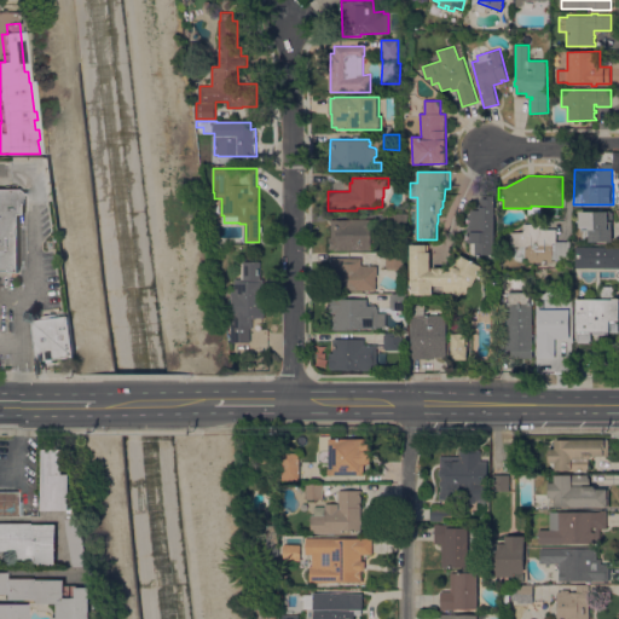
[(19,194),(25,194),(25,214),(19,214),(19,271),(0,271),(0,190),(16,190),(19,194)]
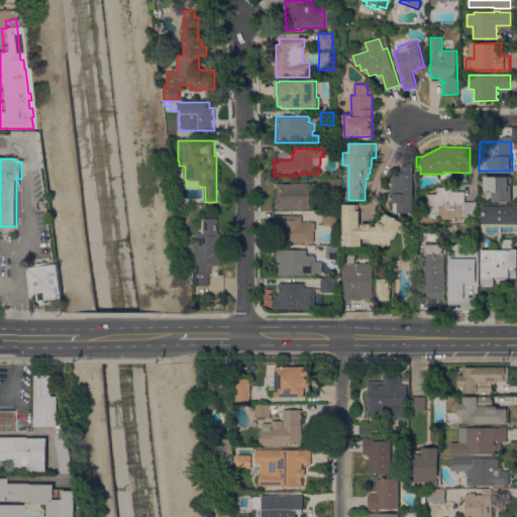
[(413,212),(394,212),(394,203),(391,203),(391,201),(389,201),(389,195),(391,195),(391,189),(392,189),(392,179),(394,179),(394,175),(399,175),(399,171),(402,171),(402,163),(413,163),(413,212)]
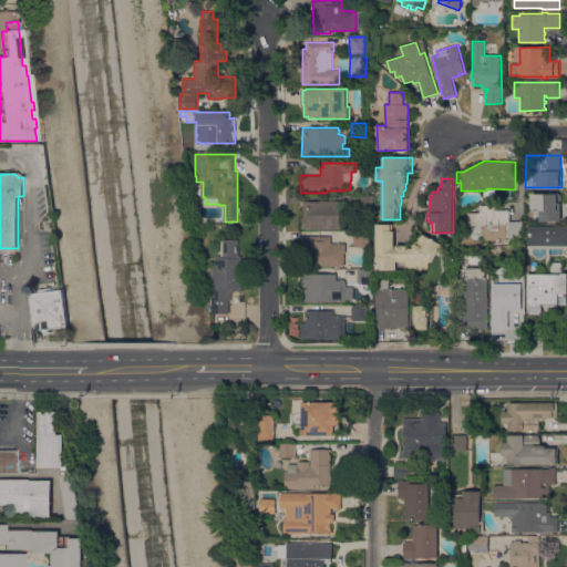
[(562,194),(562,209),(562,222),(533,222),(533,208),(532,208),(532,194),(535,194),(535,193),(559,193),(559,194),(562,194)]
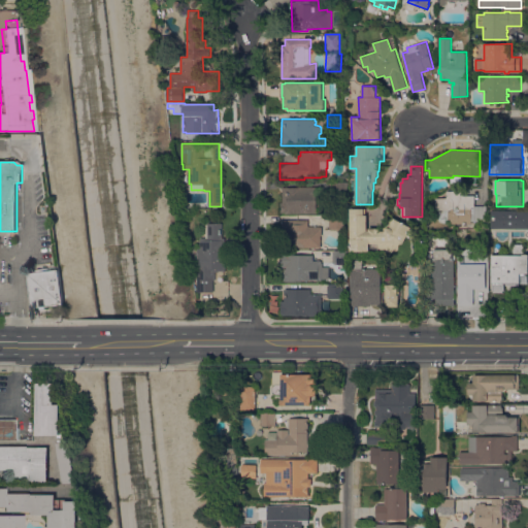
[(348,183),(348,196),(334,196),(334,195),(333,195),(333,183),(334,183),(348,183)]
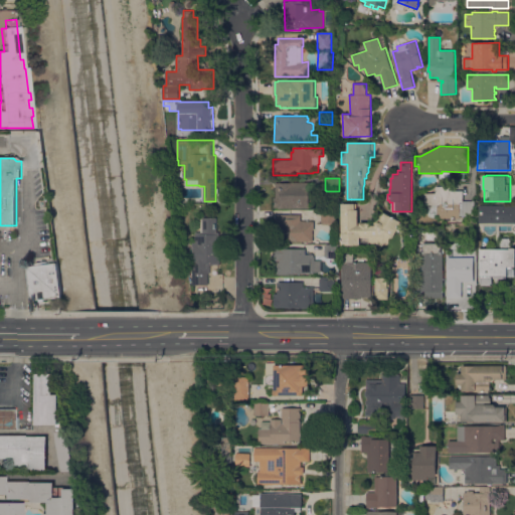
[(310,182),(310,185),(311,185),(311,188),(310,188),(310,190),(312,190),(312,198),(309,198),(309,202),(309,208),(274,208),(274,204),(275,204),(275,200),(274,200),(274,197),(276,197),(276,182),(310,182)]
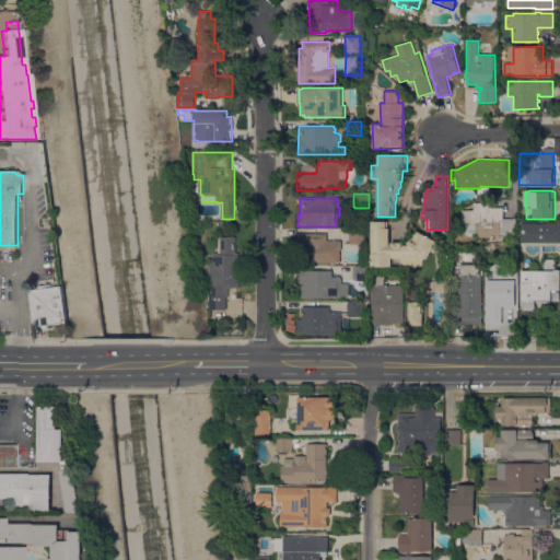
[(463,210),(474,210),(474,202),(492,202),(492,208),(503,208),(504,219),(515,218),(516,234),(500,234),(500,237),(478,237),(478,233),(476,233),(476,224),(478,224),(478,223),(465,223),(463,221),(463,210)]
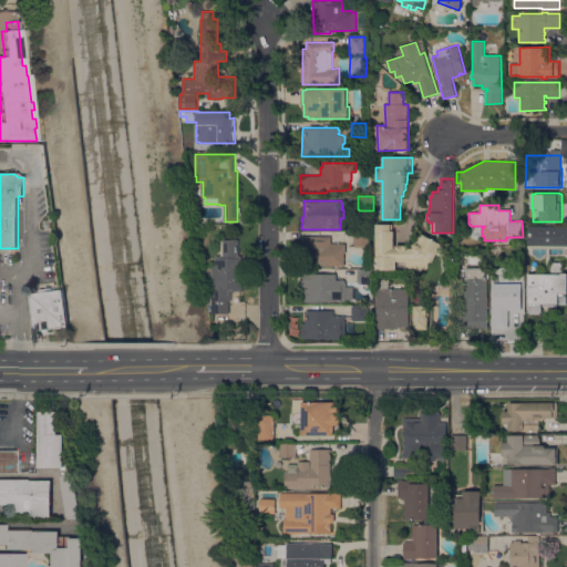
[(413,247),(421,233),(443,245),(442,246),(444,247),(444,249),(442,254),(439,255),(437,254),(434,261),(429,261),(421,271),(377,269),(377,224),(393,224),(393,230),(394,230),(394,248),(397,248),(397,245),(409,245),(409,247),(413,247)]
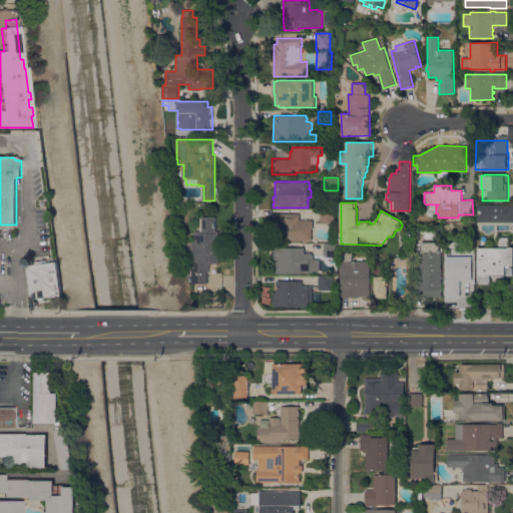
[(512,204),(512,221),(477,221),(477,204),(512,204)]
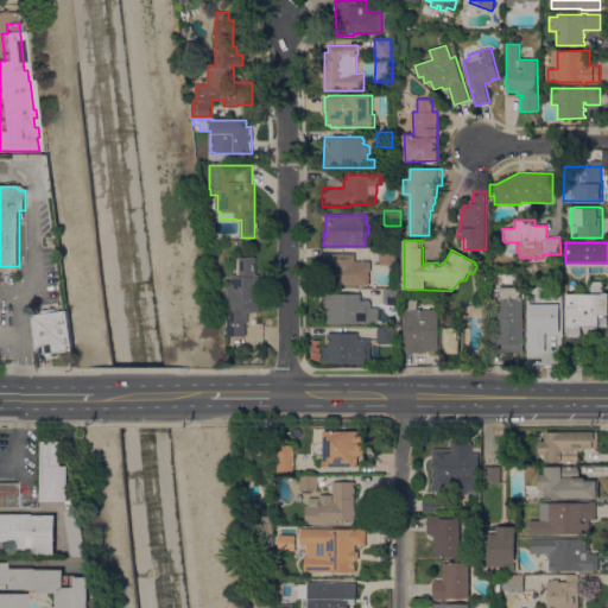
[(398,249),(398,263),(397,263),(397,265),(380,265),(380,263),(379,263),(379,249),(379,246),(398,246),(398,249)]
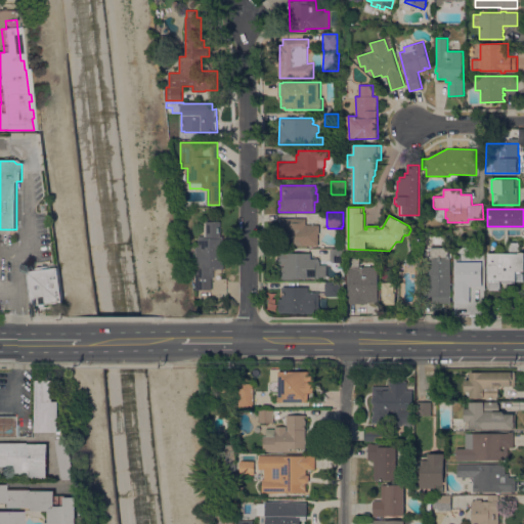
[(320,224),(319,233),(318,233),(318,246),(284,245),(284,218),(306,218),(306,224),(320,224)]
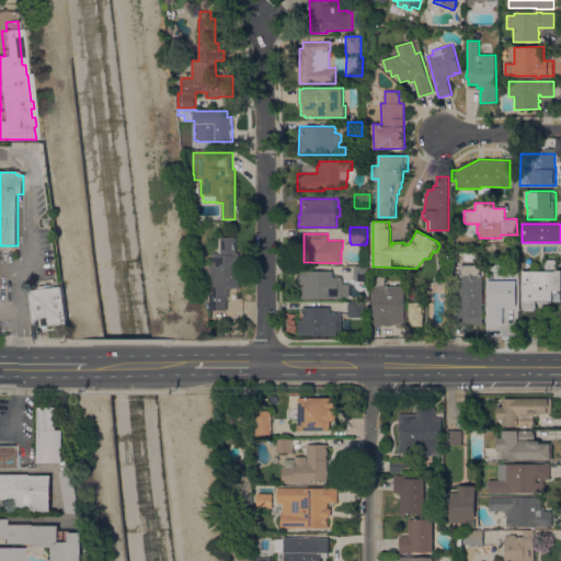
[(240,288),(229,288),(229,297),(227,297),(227,310),(210,310),(210,264),(214,264),(214,252),(221,252),(221,237),(237,237),(237,253),(240,253),(240,288)]
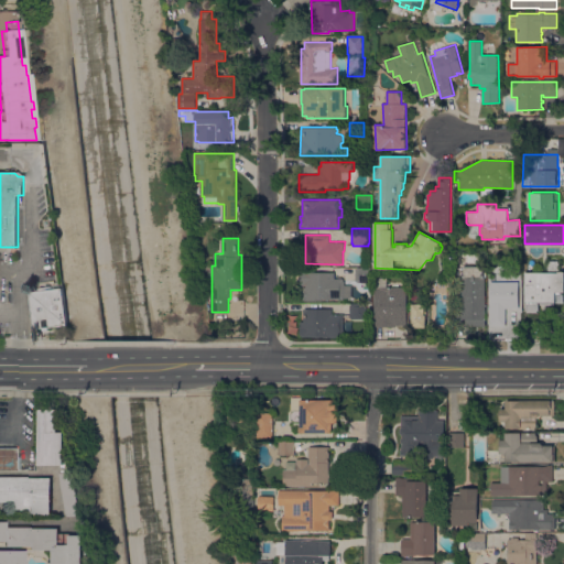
[(563,271),(563,303),(555,302),(555,304),(539,304),(539,310),(538,310),(538,312),(527,312),(527,311),(525,311),(525,272),(551,272),(549,270),(548,267),(548,264),(550,261),(559,261),(560,263),(560,267),(560,269),(559,271),(561,271),(562,271),(563,271)]
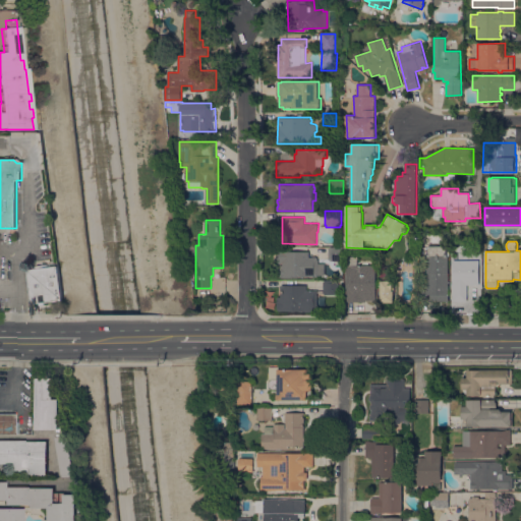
[(449,246),(449,301),(430,300),(430,294),(426,294),(427,256),(420,256),(420,247),(427,247),(427,246),(449,246)]
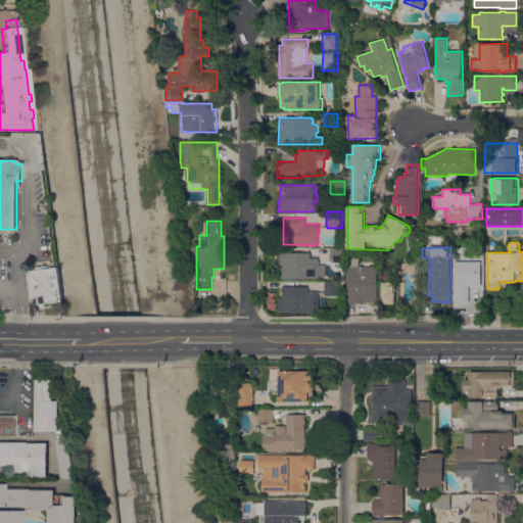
[(330,249),(331,249),(331,248),(341,248),(341,262),(331,262),(331,260),(330,260),(330,249)]
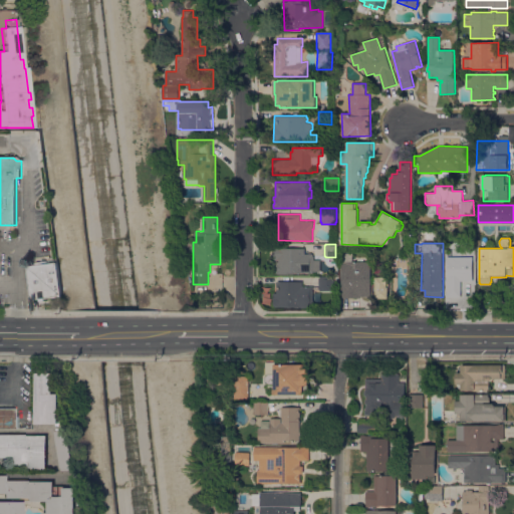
[(294,274),(277,274),(277,260),(273,261),(273,248),(305,248),(305,254),(313,254),(313,256),(314,256),(314,260),(320,260),(320,271),(313,271),(313,272),(294,273),(294,274)]
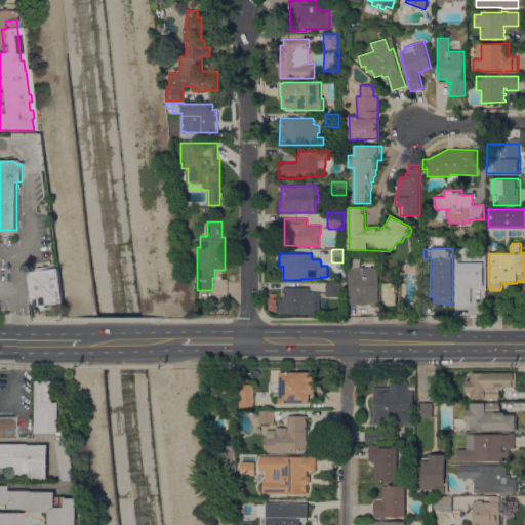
[(349,267),(351,267),(351,258),(360,258),(360,267),(378,267),(379,301),(369,301),(369,304),(349,305),(349,267)]
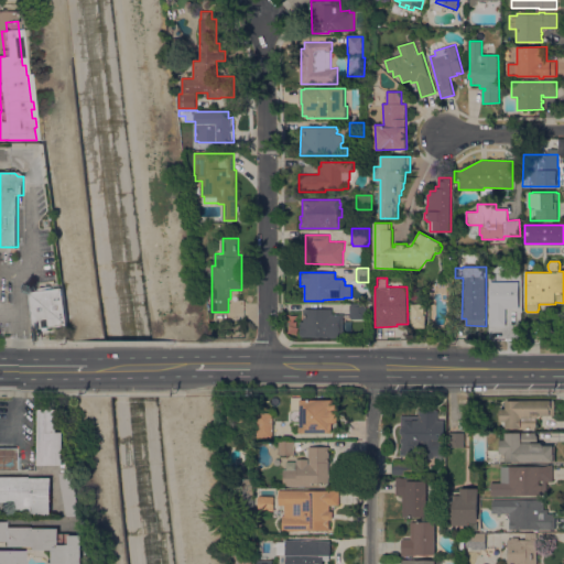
[(519,310),(507,310),(507,327),(490,327),(489,281),(519,280),(519,310)]
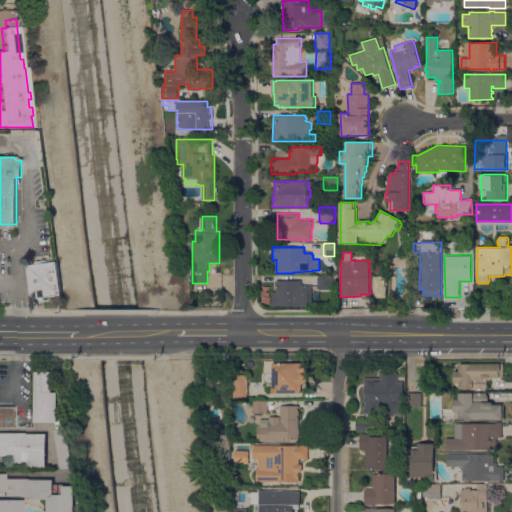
[(45,297),(45,299),(40,300),(40,298),(31,299),(27,265),(36,264),(36,261),(42,261),(41,258),(46,258),(46,260),(50,259),(51,262),(57,261),(61,295),(45,297)]
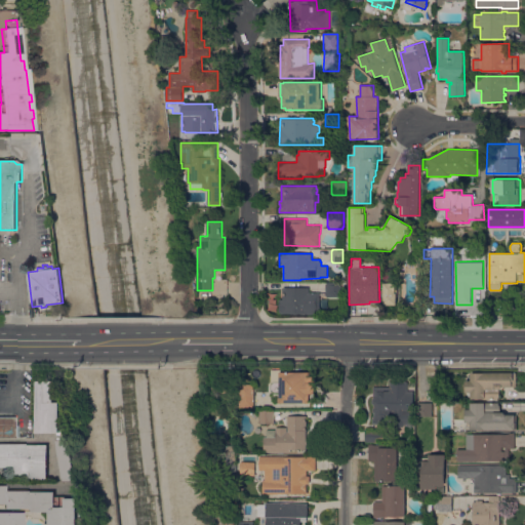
[(385,281),(384,268),(393,268),(394,281),(385,281)]
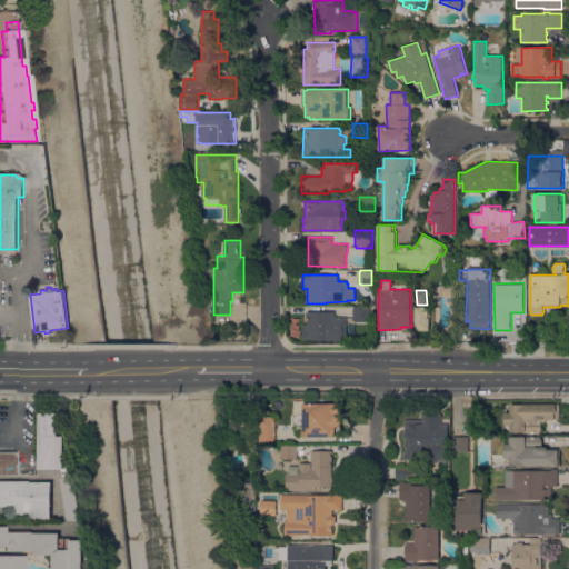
[(430,330),(416,330),(416,307),(420,307),(420,306),(428,306),(429,308),(431,310),(431,318),(430,322),(430,330)]
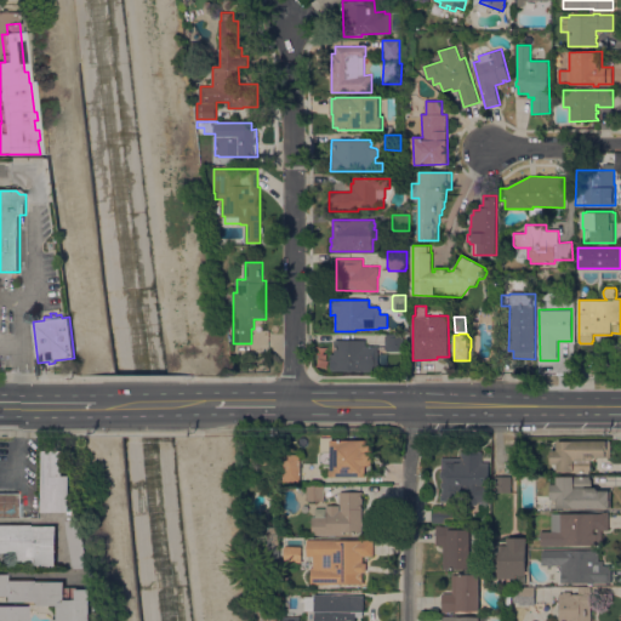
[(404,351),(387,352),(387,348),(386,348),(386,335),(404,335),(404,351)]
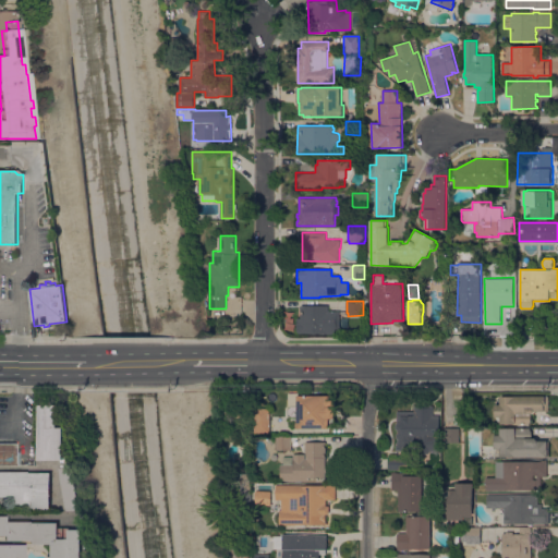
[(340,334),(296,334),(296,318),(301,318),(301,305),(328,305),(328,311),(340,311),(340,334)]
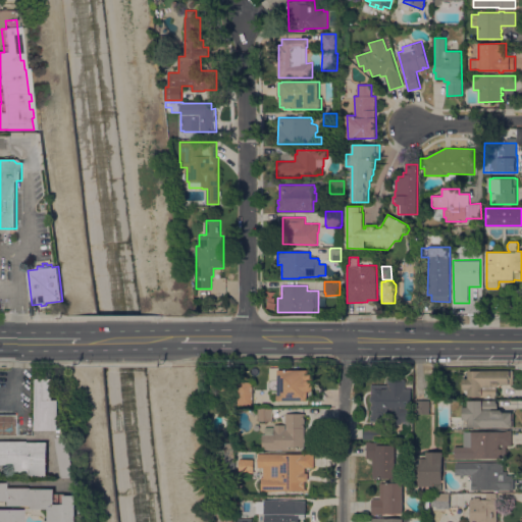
[(314,370),(314,375),(313,375),(313,401),(279,400),(279,401),(276,401),(276,396),(277,396),(277,388),(272,388),(269,386),(269,382),(272,379),(269,379),(269,370),(278,370),(314,370)]
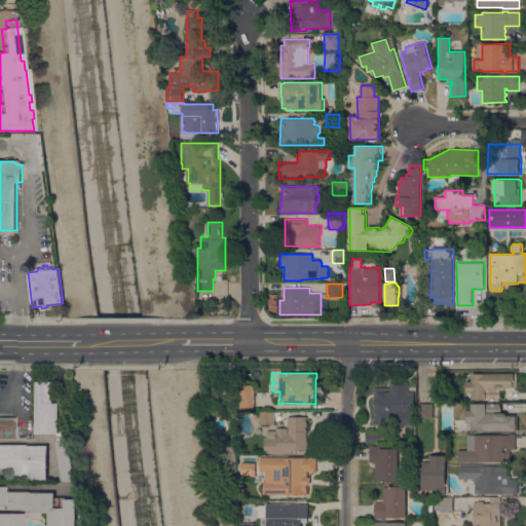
[(500,398),(499,398),(499,400),(486,400),(486,399),(472,399),(472,392),(467,392),(466,381),(473,381),(473,374),(518,373),(518,387),(504,387),(502,389),(500,389),(500,398)]
